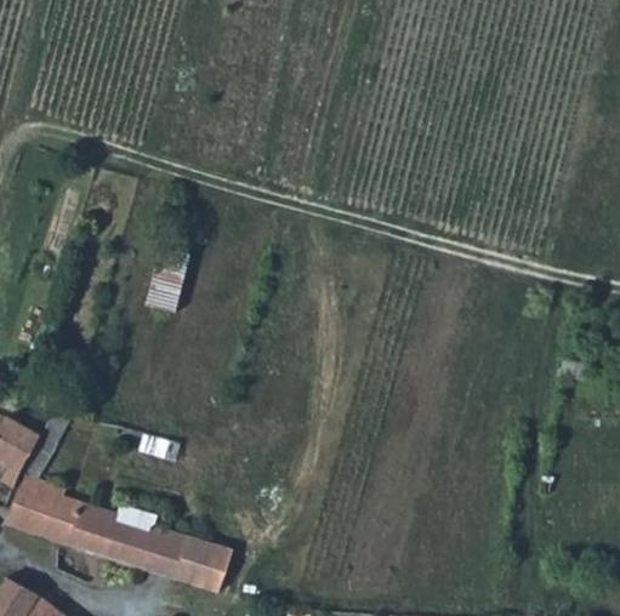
[(144,308),(174,317),(189,256),(160,247),(144,308)]
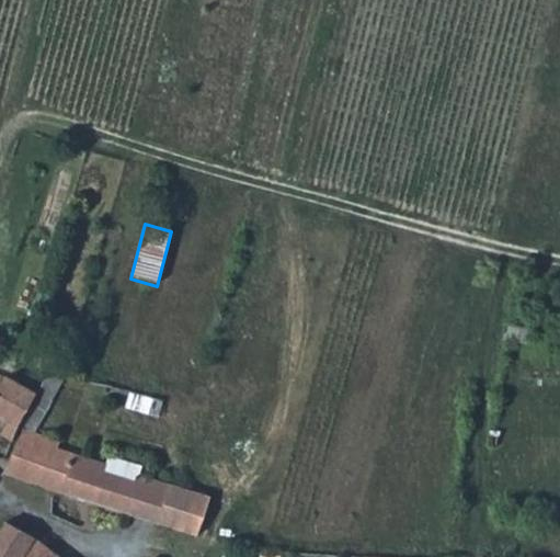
[(507,325),(504,340),(529,345),(532,330),(507,325)]
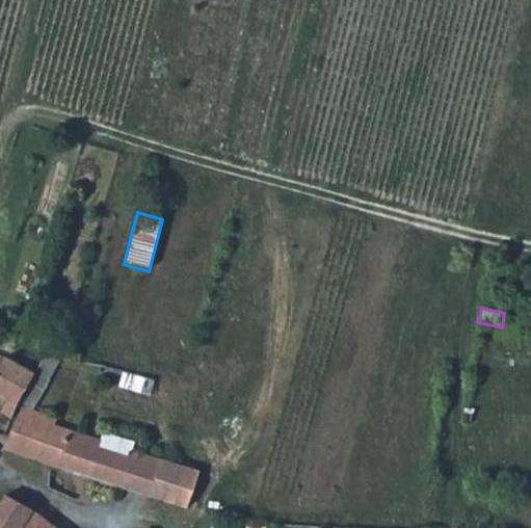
[(18,340),(6,335),(0,344),(0,347),(9,353),(18,340)]
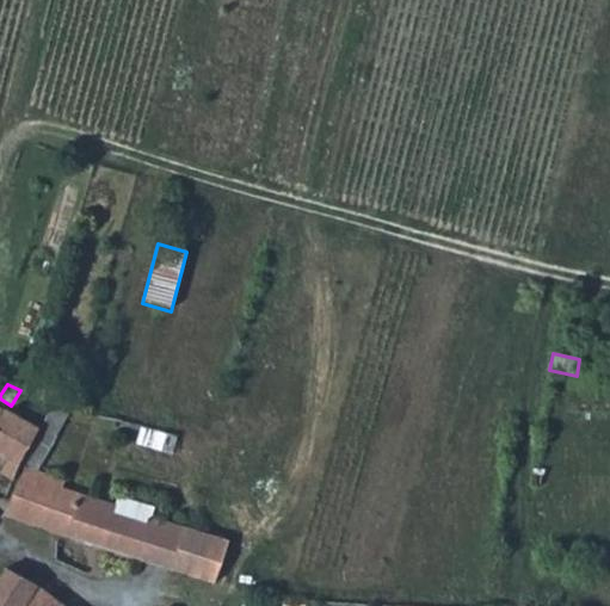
[(54,406),(42,430),(55,438),(72,410),(54,406)]
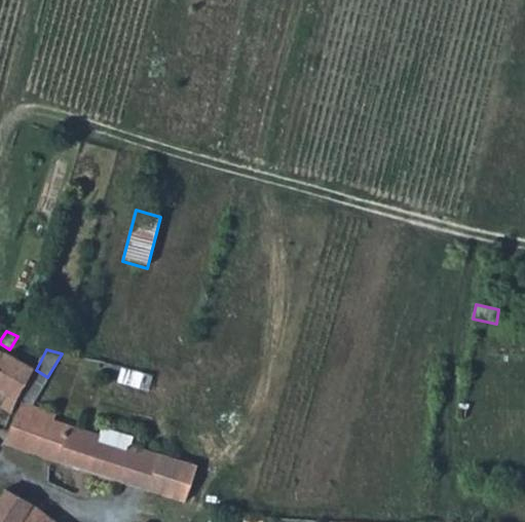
[(3,407),(14,413),(21,402),(17,400),(36,370),(7,353),(6,356),(0,351),(0,390),(9,397),(3,407)]
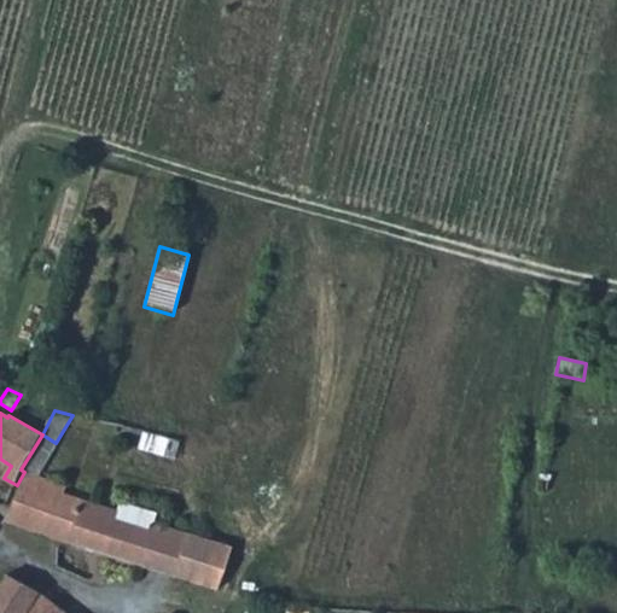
[(28,473),(7,523),(11,525),(54,541),(76,547),(105,555),(141,566),(152,531),(117,519),(120,512),(57,490),(58,484),(36,476),(56,443),(42,435),(21,470),(24,472),(28,473)]
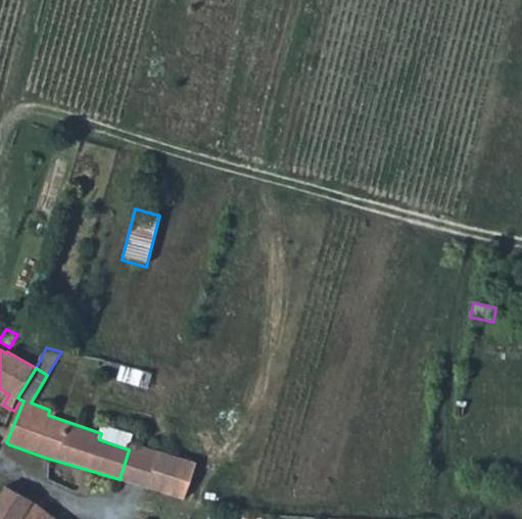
[(131,442),(129,450),(120,479),(154,491),(185,501),(195,465),(131,442)]
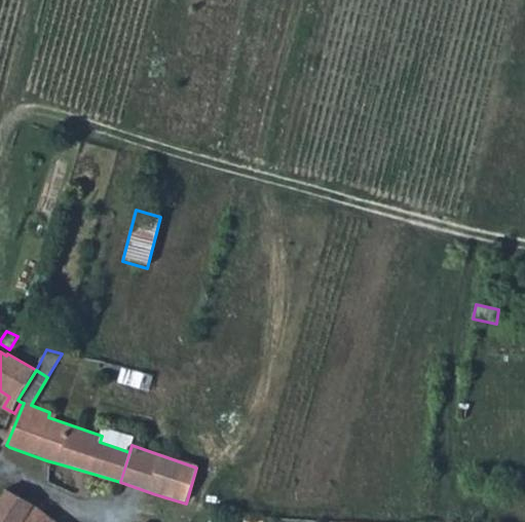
[(6,490),(0,499),(0,521),(25,521),(28,517),(34,505),(6,490)]
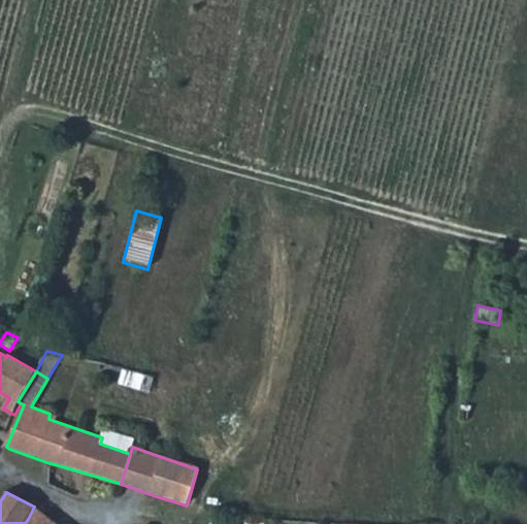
[(44,515),(34,506),(28,519),(34,523),(40,523),(44,515)]
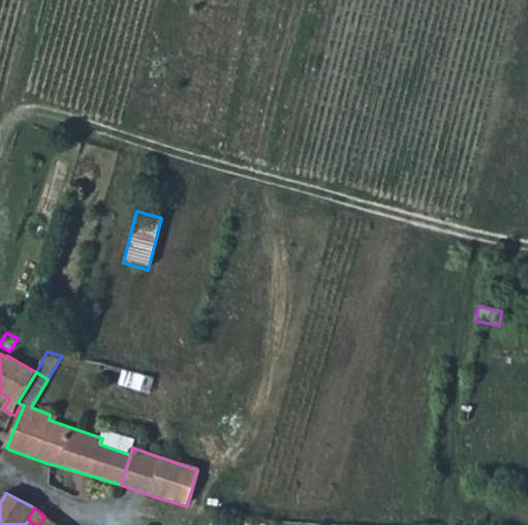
[(34,524),(28,520),(25,524),(56,524),(44,516),(40,524),(34,524)]
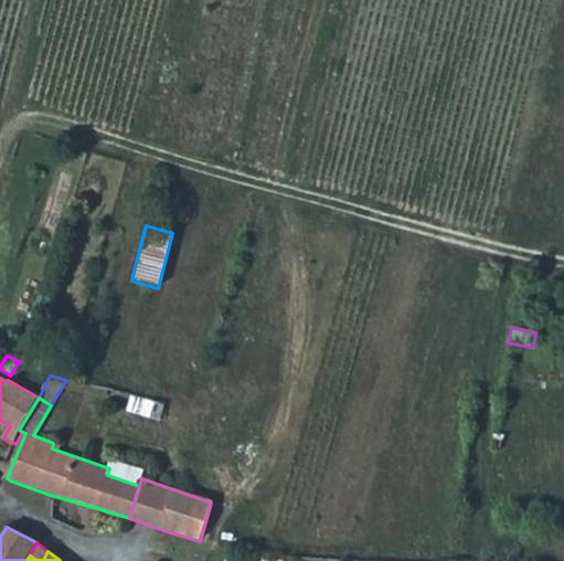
All buildings are outlined.
